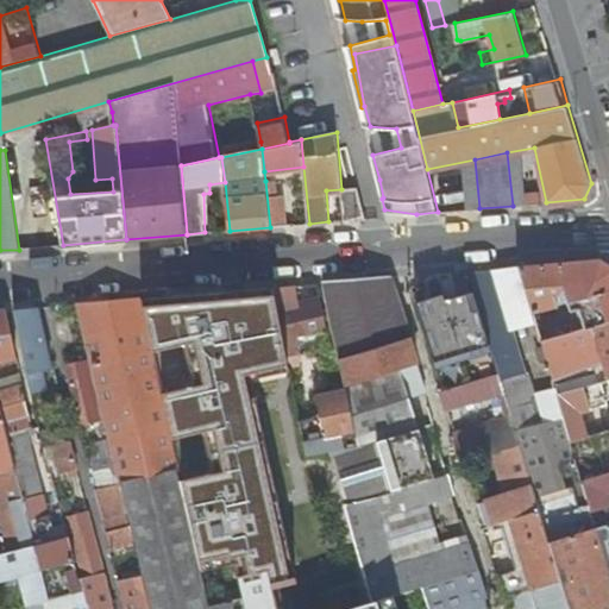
[(270,227),(286,226),(282,194),(276,194),(275,180),(265,181),(270,227)]
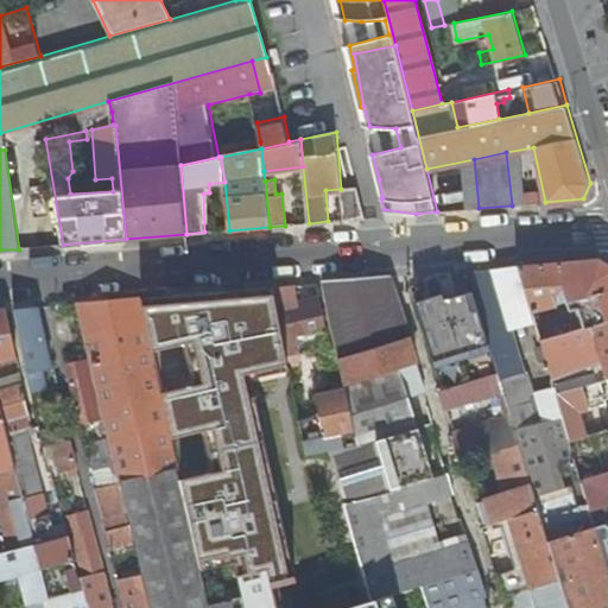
[(341,189),(343,220),(365,213),(358,187),(341,189)]
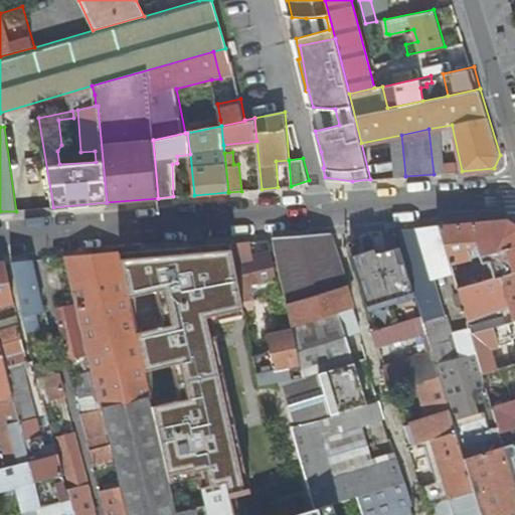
[(514,221),(510,218),(441,224),(453,264),(472,258),(470,249),(474,248),(476,256),(481,254),(484,262),(491,260),(496,276),(514,270),(514,221)]
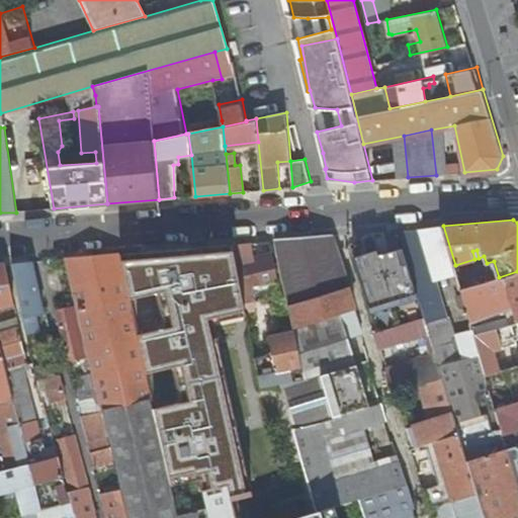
[(422,227),(401,229),(426,318),(440,364),(480,353),(475,333),(473,331),(455,336),(449,319),(422,227)]
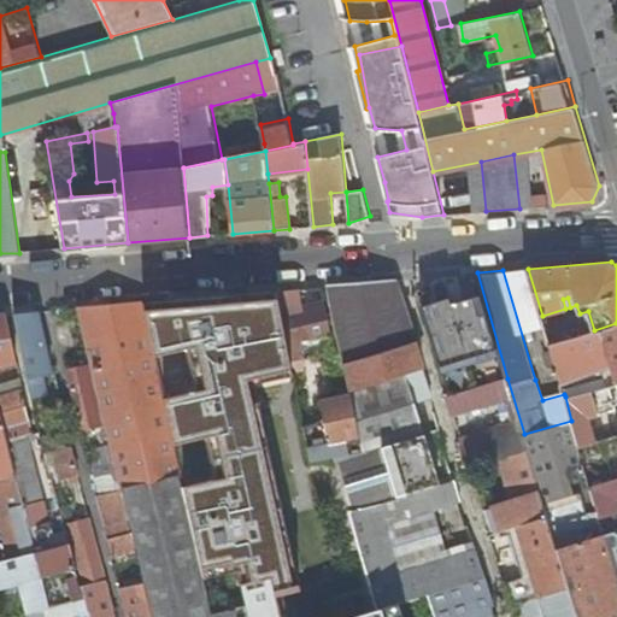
[(433,276),(412,278),(429,338),(446,333),(446,329),(441,311),(435,292),(433,276)]
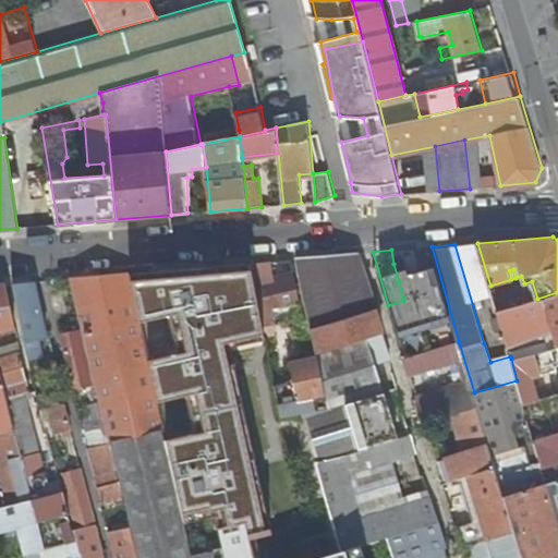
[(356,253),(299,258),(318,352),(381,332),(356,253)]
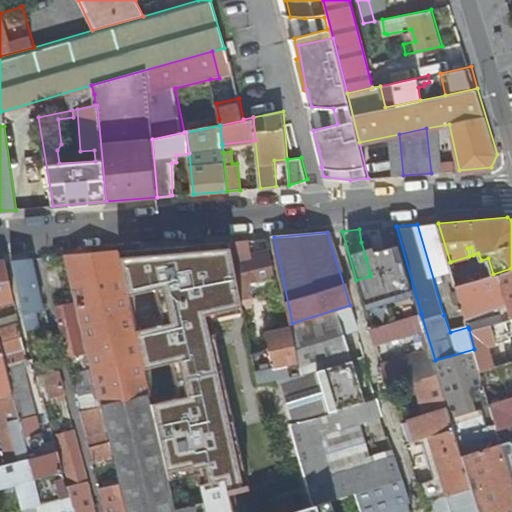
[(250,239),(232,241),(243,300),(279,292),(272,255),(253,258),(251,240),(250,239)]
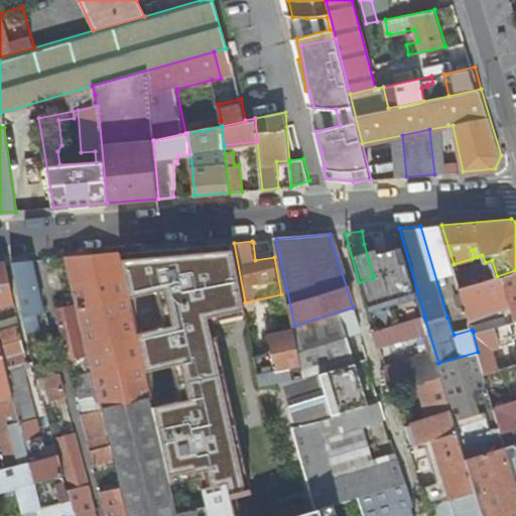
[(245,302),(234,243),(155,249),(156,251),(122,254),(147,371),(172,366),(180,402),(155,407),(172,483),(202,476),(204,484),(230,478),(230,480),(252,475),(215,317),(247,311),(245,302)]
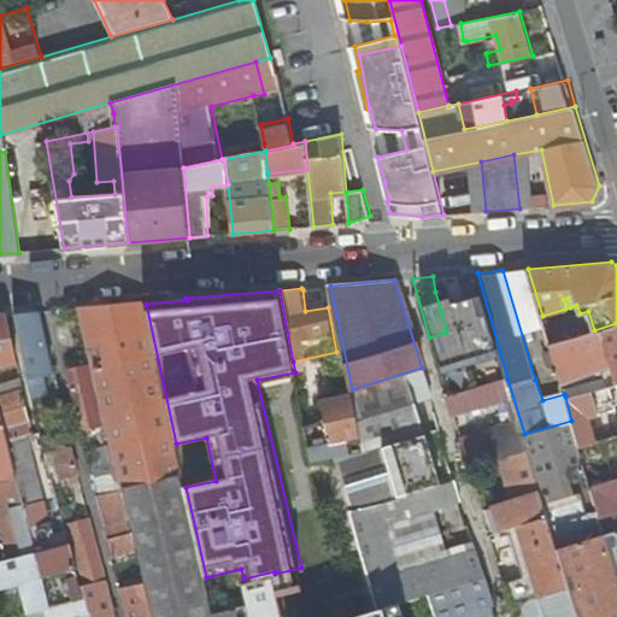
[(441,311),(446,329),(487,318),(481,300),(441,311)]
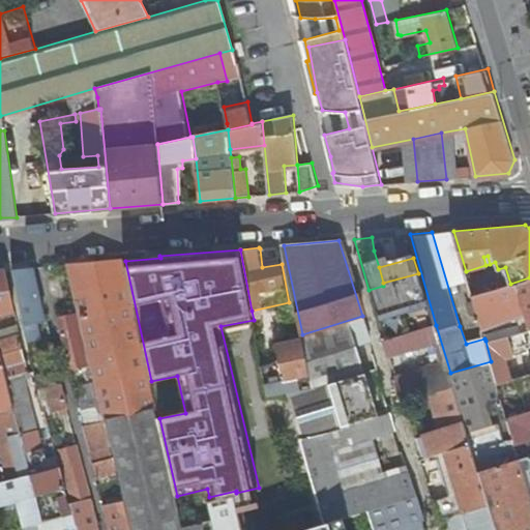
[(124,259),(67,264),(79,313),(88,350),(95,381),(99,396),(105,420),(117,472),(130,529),(215,529),(213,520),(183,525),(177,496),(159,418),(151,381),(125,261),(124,259)]
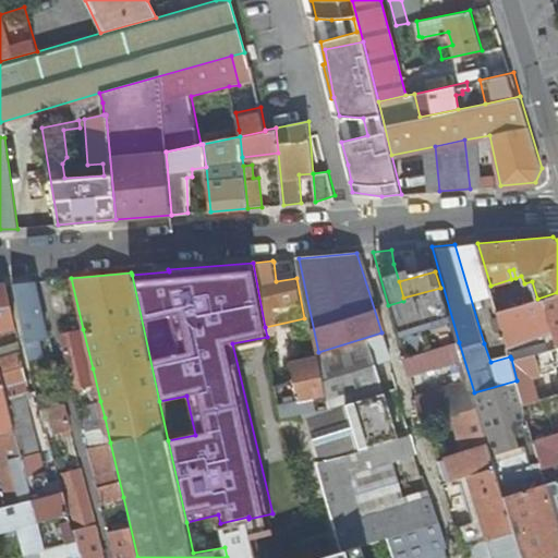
[(34,281),(12,282),(29,360),(45,354),(40,340),(49,338),(34,281)]
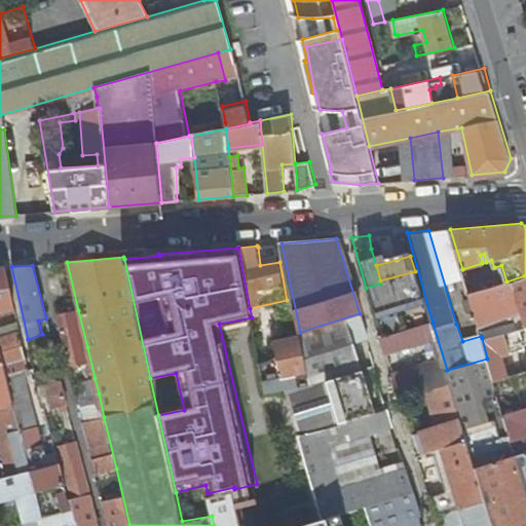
[(6,267),(0,267),(0,311),(15,308),(6,267)]
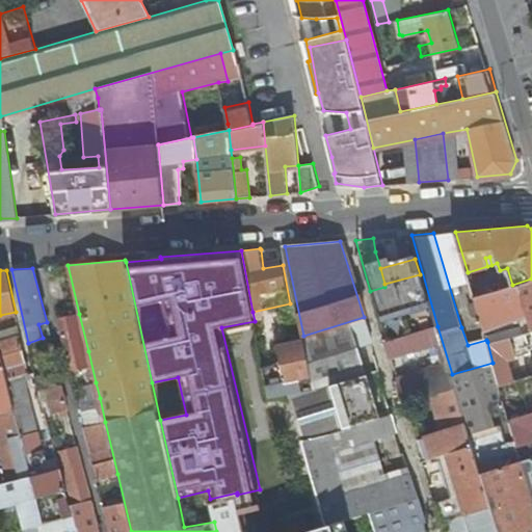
[(420,276),(384,287),(390,303),(424,294),(420,276)]
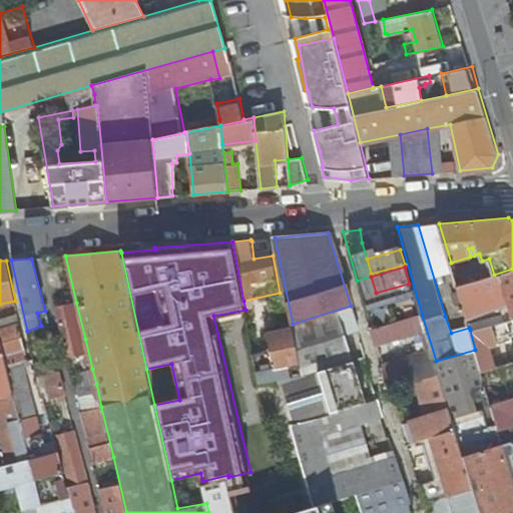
[(505,315),(506,319),(512,318),(512,317),(512,269),(494,275),(457,287),(467,319),(508,304),(510,313),(505,315)]
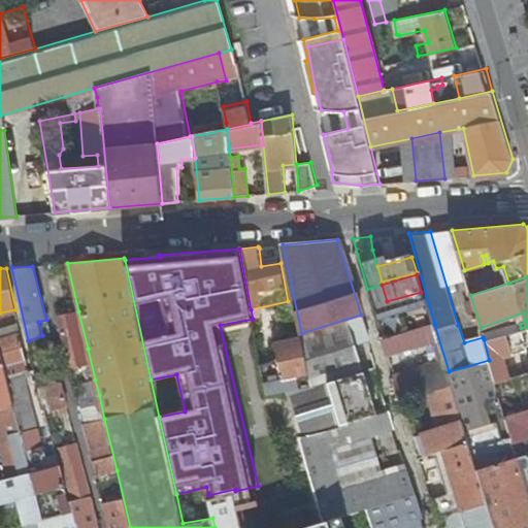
[(88,349),(78,311),(59,316),(68,354),(88,349)]
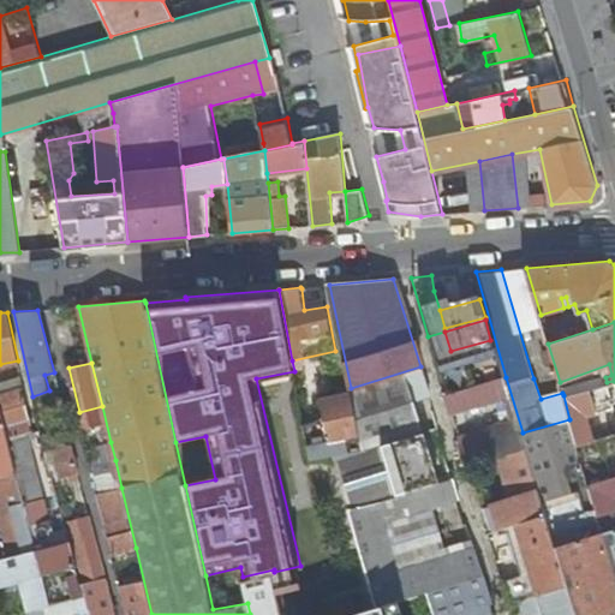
[(351,388),(351,393),(363,449),(427,431),(419,406),(417,407),(415,400),(429,395),(421,366),(351,388)]
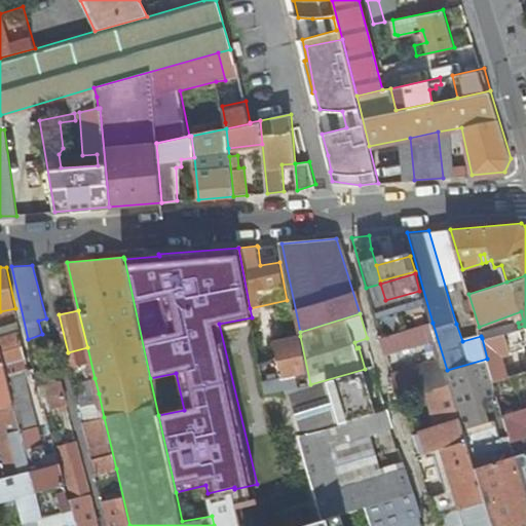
[(433,323),(401,332),(405,348),(431,340),(438,359),(416,365),(419,375),(424,388),(428,387),(450,381),(447,370),(433,323)]
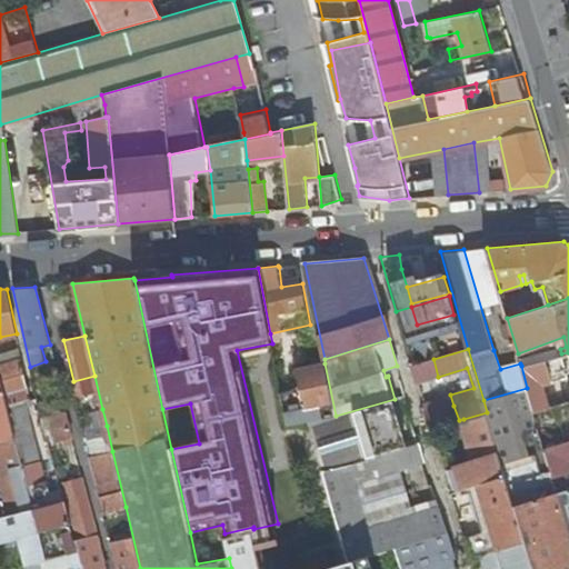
[(561,353),(521,366),(527,388),(568,376),(561,353)]
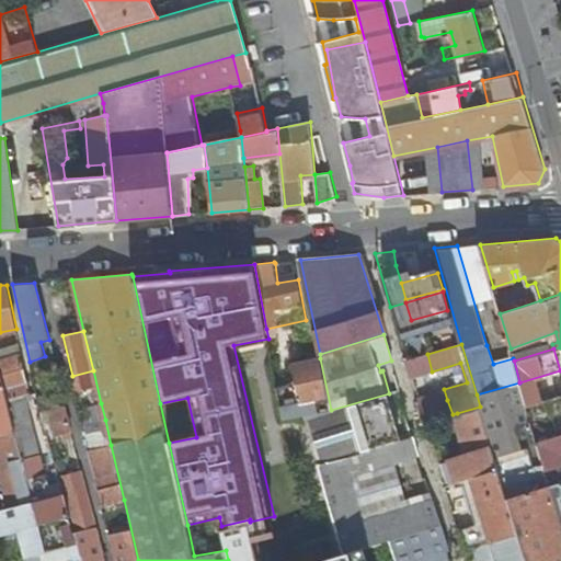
[(0,359),(0,367),(4,385),(9,400),(26,396),(32,393),(22,354),(0,359)]
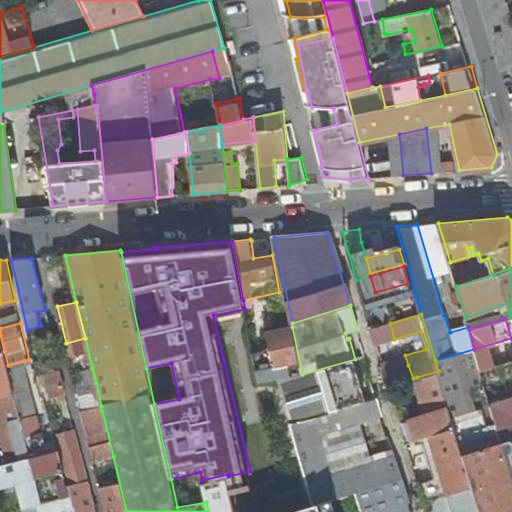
[(390,323),(374,327),(379,343),(394,339),(390,323)]
